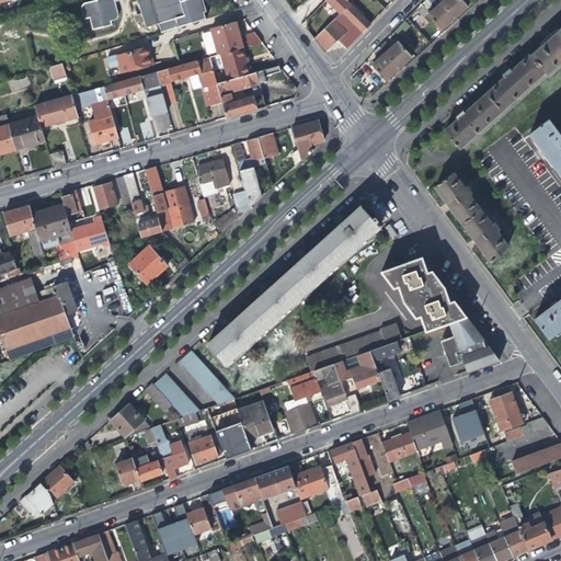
[(92,29),(94,27),(94,25),(103,23),(102,21),(110,19),(113,19),(115,18),(116,15),(117,14),(117,12),(114,0),(113,0),(91,0),(83,2),(82,2),(81,3),(80,6),(80,7),(83,19),(89,18),(92,29)]
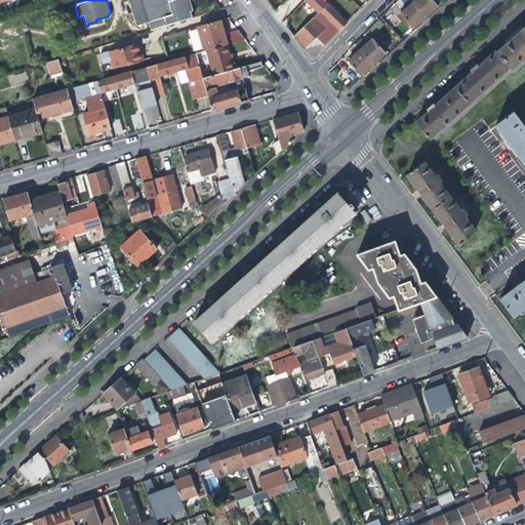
[(165,0),(127,0),(135,27),(148,23),(150,31),(192,17),(191,12),(193,11),(190,1),(190,0),(173,0),(171,1),(166,2),(165,0)]
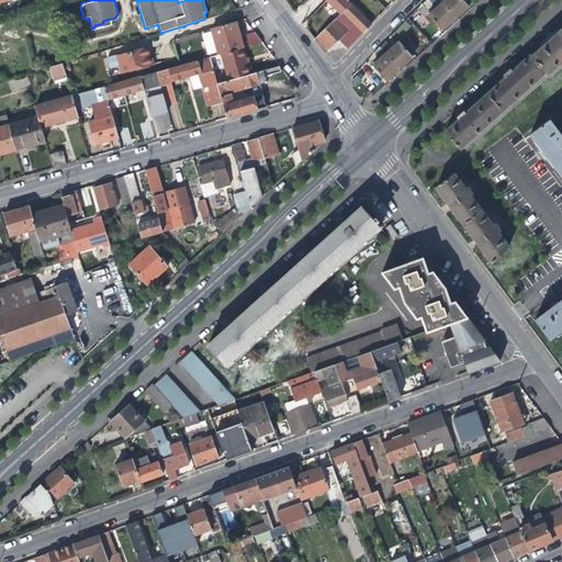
[(347,47),(371,24),(360,13),(346,0),(327,0),(341,13),(315,38),(319,45),(326,53),(339,40),(347,47)]
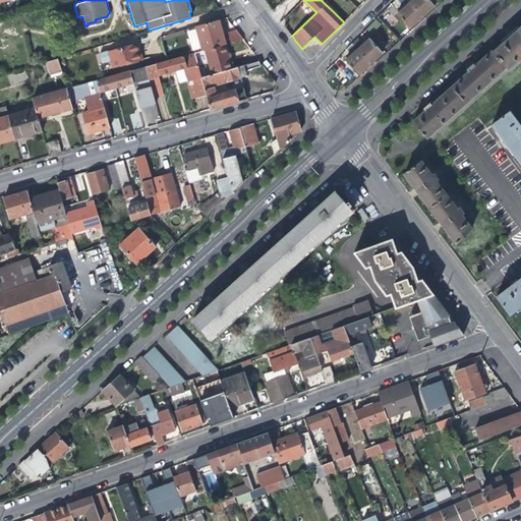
[(428,0),(412,0),(410,2),(422,17),(429,11),(435,7),(428,0)]
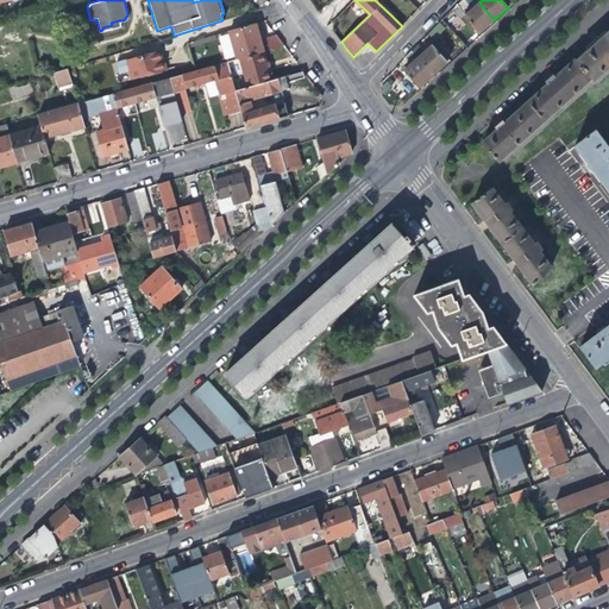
[(488,25),(494,20),(479,2),(465,16),(479,33),(488,25)]
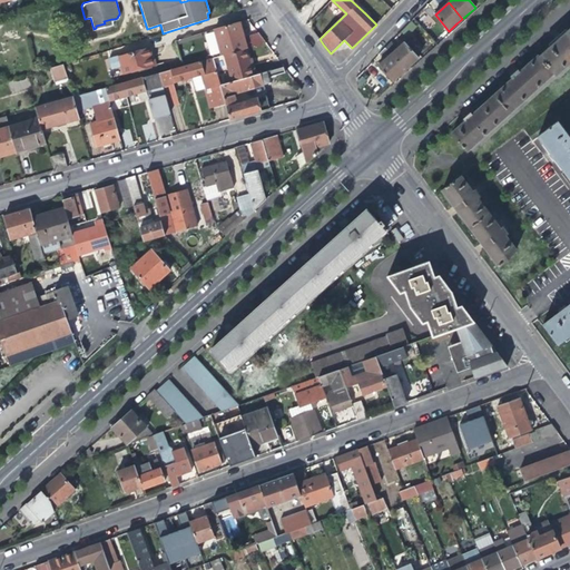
[(105,23),(96,26),(96,28),(112,25),(111,19),(104,21),(105,23)]
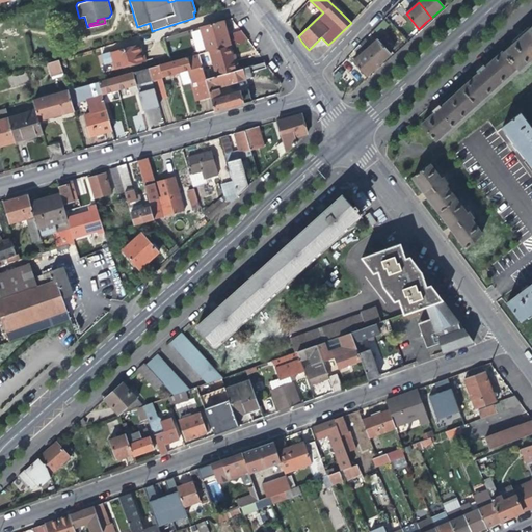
[(210,50),(230,44),(247,40),(241,31),(228,35),(227,29),(223,20),(201,27),(207,51),(210,50)]
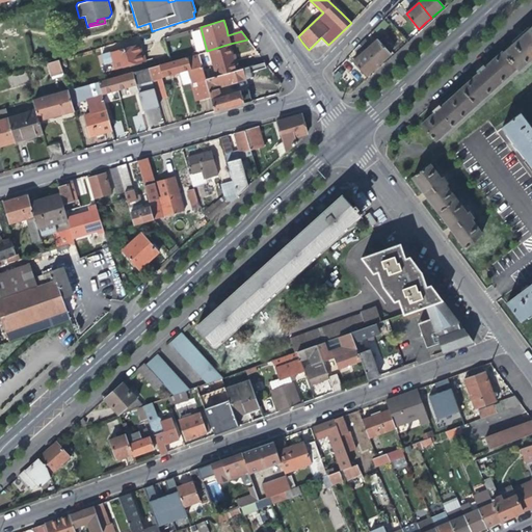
[(531,54),(531,25),(522,34),(502,51),(514,65),(516,68),(531,54)]
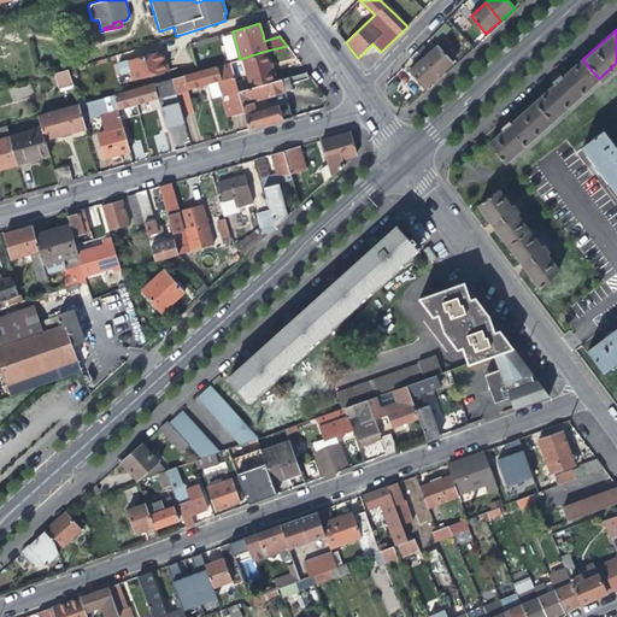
[(430,52),(423,45),(417,51),(439,75),(446,69),(453,63),(438,45),(430,52)]
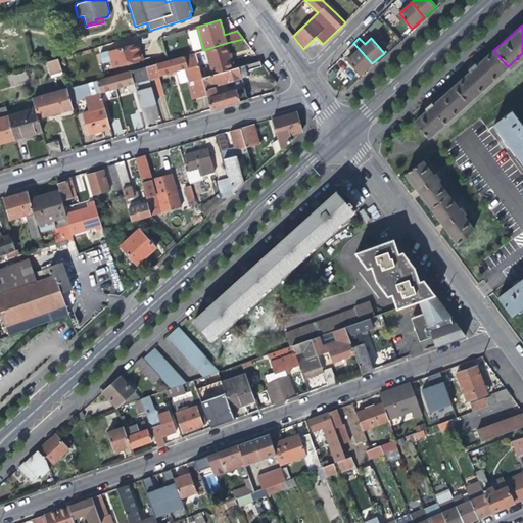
[(138,51),(135,43),(108,51),(113,67),(140,59),(138,51)]
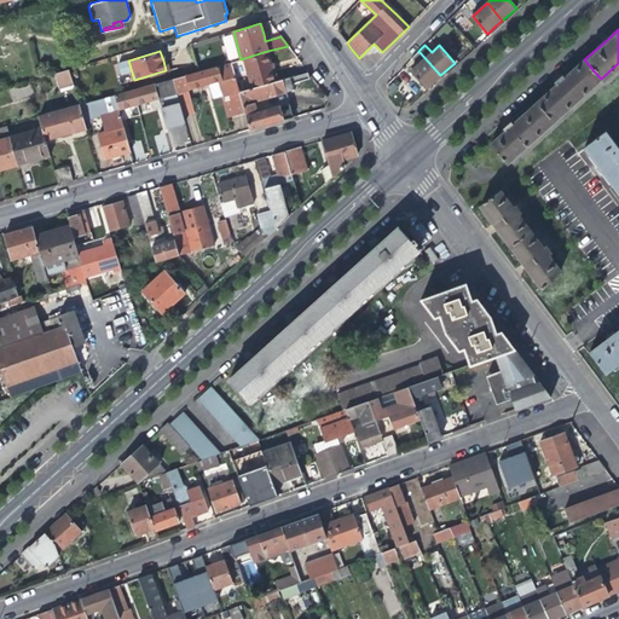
[(271,63),(267,51),(244,58),(253,88),(279,80),(276,69),(272,69),(271,63)]
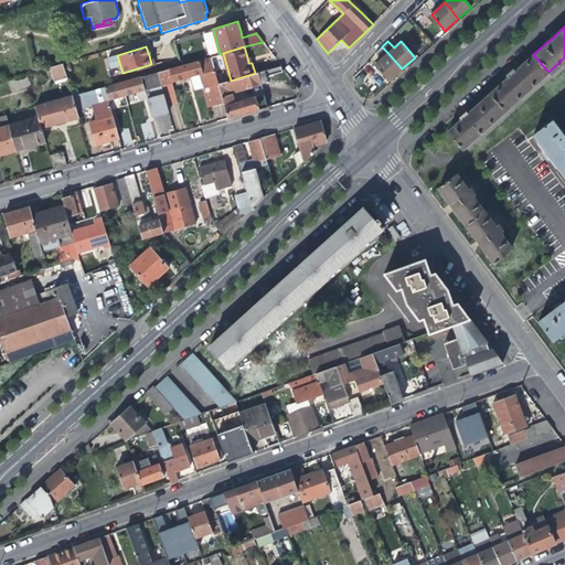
[(396,74),(402,68),(382,46),(376,53),(382,59),(374,65),(388,81),(396,74)]
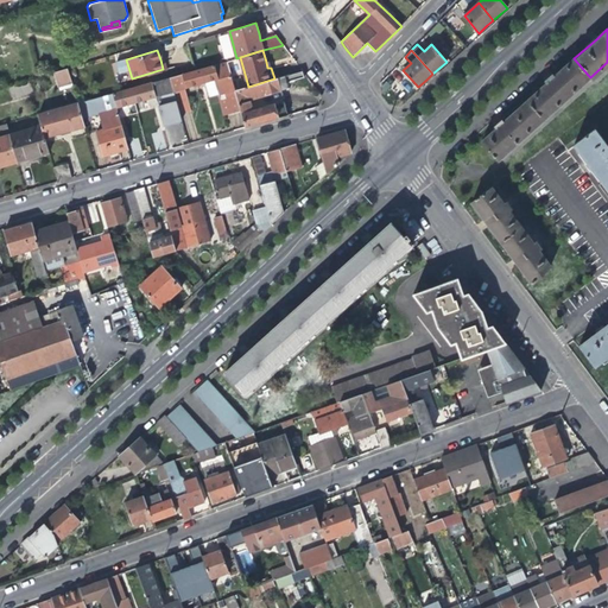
[(525,99),(543,119),(590,77),(588,75),(574,58),(572,57),(550,77),(525,99)]
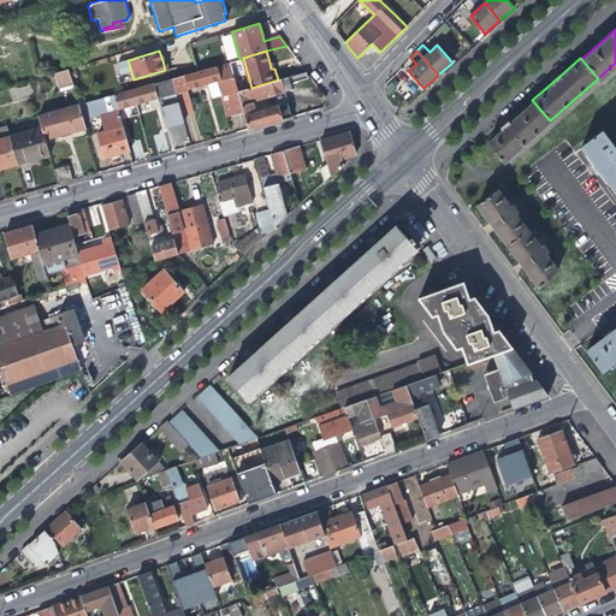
[(227,117),(244,112),(237,92),(238,92),(230,61),(229,61),(172,78),(177,93),(188,89),(208,83),(217,81),(221,95),(227,117)]
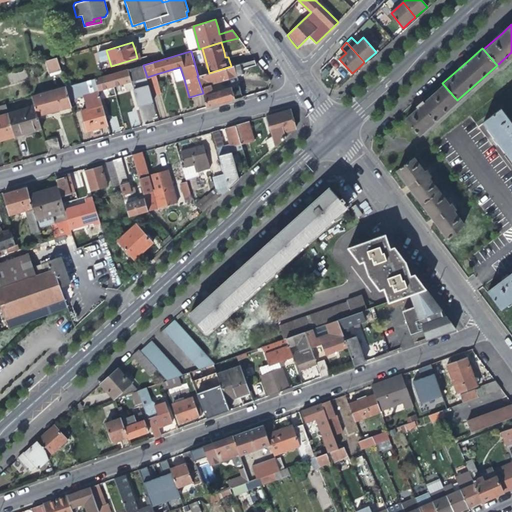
[(61,69),(57,57),(46,61),(49,73),(61,69)]
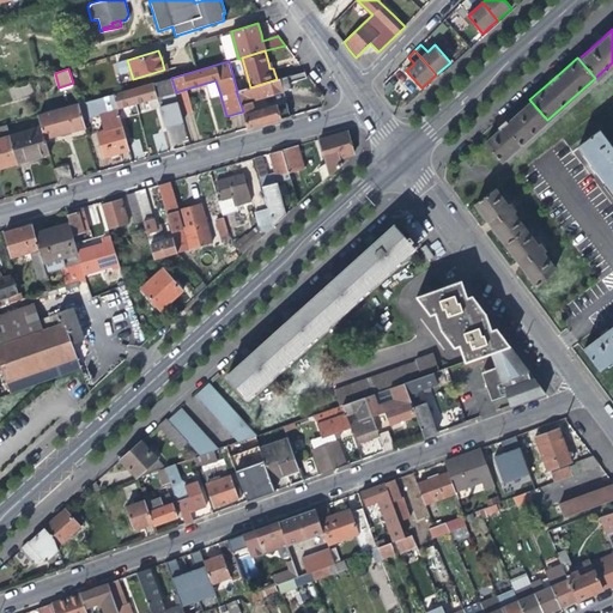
[(290,116),(286,102),(254,111),(252,102),(254,99),(290,90),(289,86),(289,84),(307,78),(304,71),(277,79),(250,87),(237,91),(236,91),(243,111),(248,128),(268,123),(290,116)]
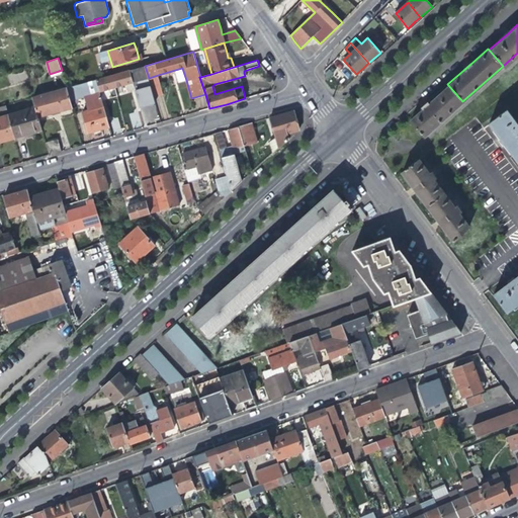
[(126,84),(149,78),(145,66),(95,79),(99,91),(126,84)]
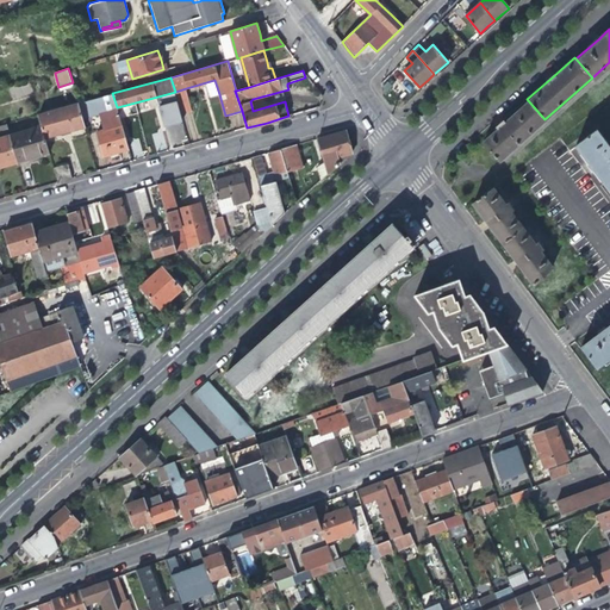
[(215,95),(219,94),(215,80),(206,82),(210,97),(215,95)]
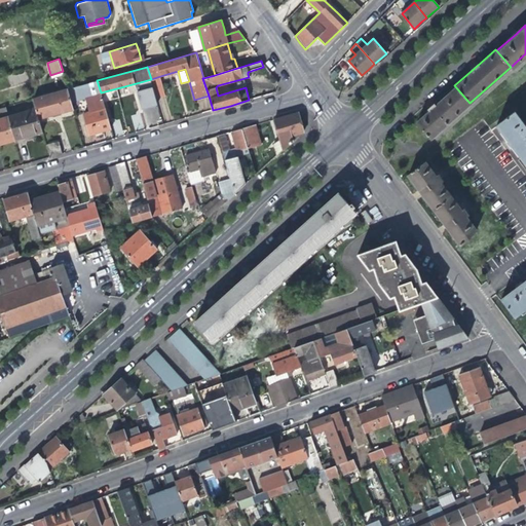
[(165,94),(160,76),(151,79),(153,87),(156,97),(165,94)]
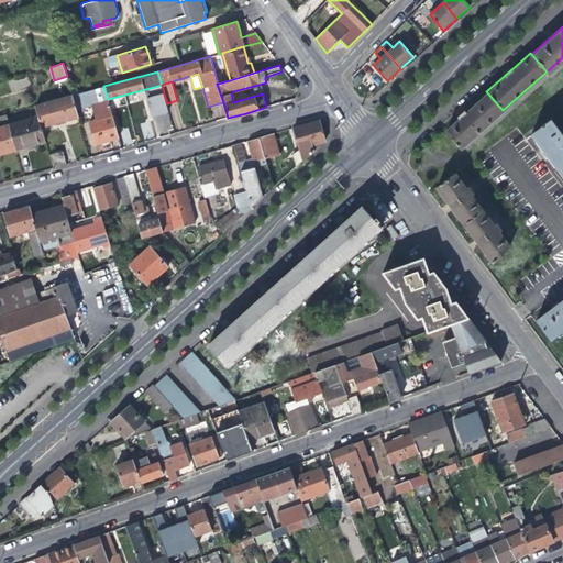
[(90,105),(108,99),(103,86),(73,95),(76,108),(84,106),(90,103),(90,105)]
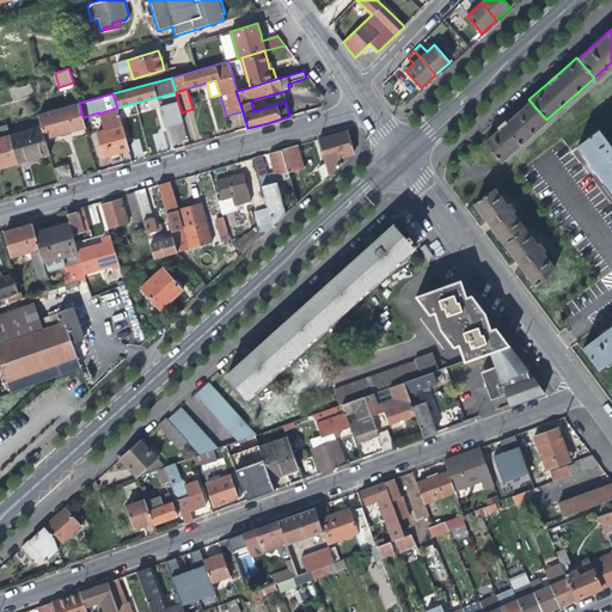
[(546,120),(528,99),(506,121),(482,141),(500,161),(546,120)]
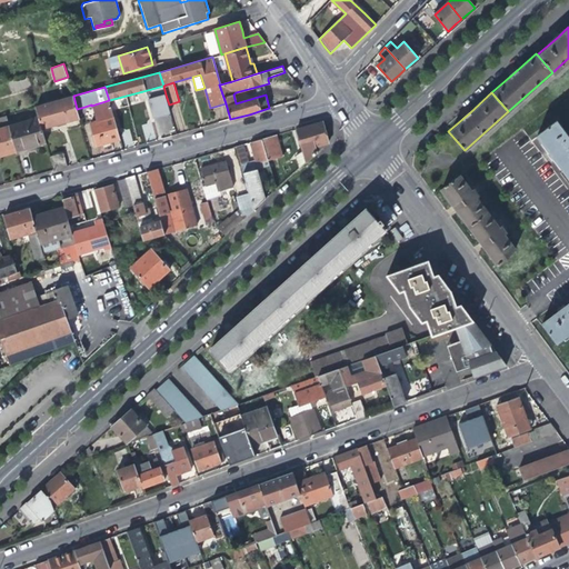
[(169,105),(166,95),(146,100),(152,120),(171,115),(169,105)]
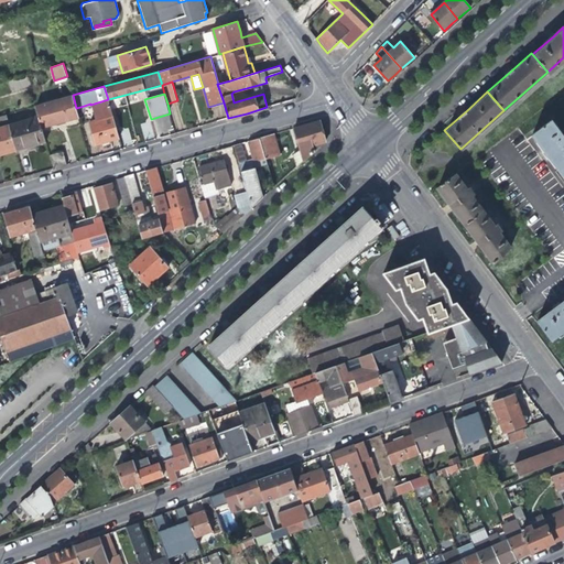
[(35,106),(38,116),(41,128),(63,121),(78,117),(76,108),(73,95),(35,106)]
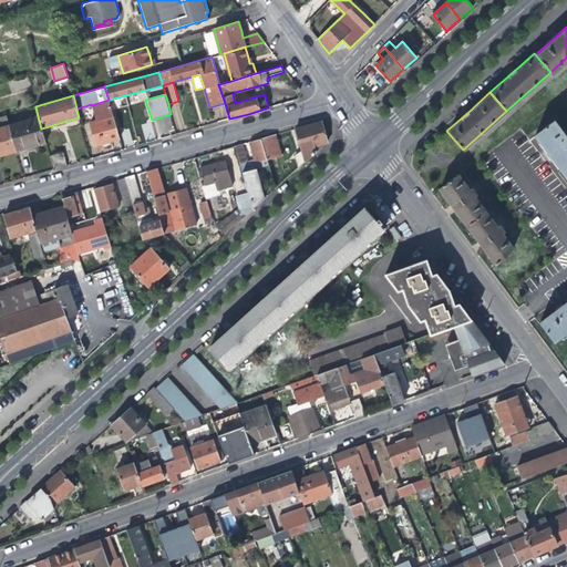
[(91,105),(95,121),(113,115),(109,100),(91,105)]
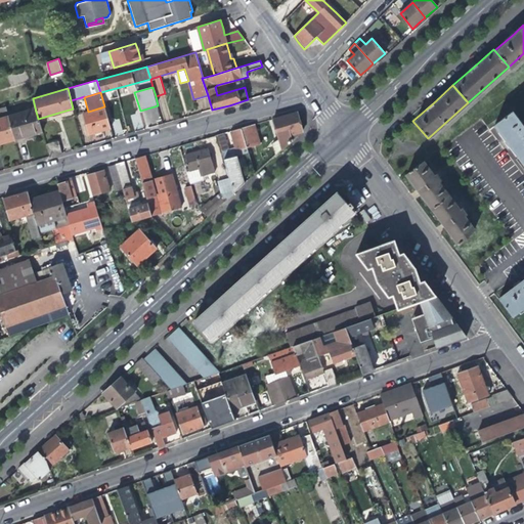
[(0,143),(4,142),(15,139),(8,116),(5,106),(0,107),(0,143)]
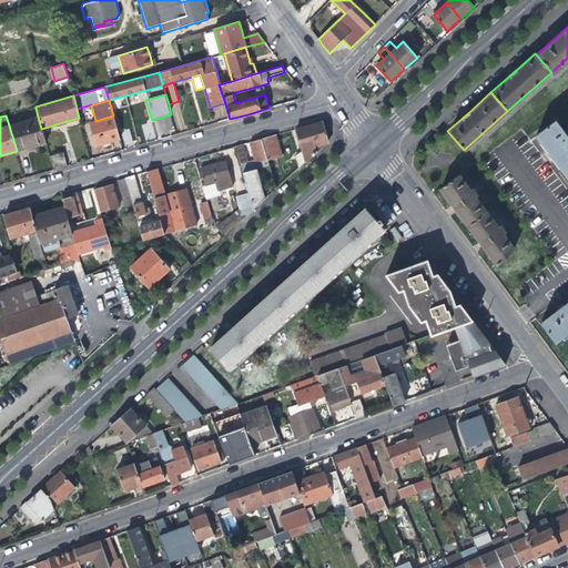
[(119,139),(113,115),(95,121),(89,122),(95,145),(108,142),(119,139)]
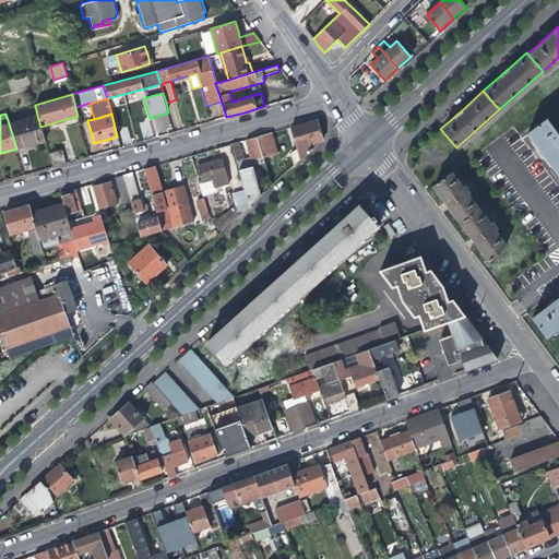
[(37,115),(9,123),(16,149),(26,146),(26,144),(33,142),(45,139),(40,127),(37,115)]
